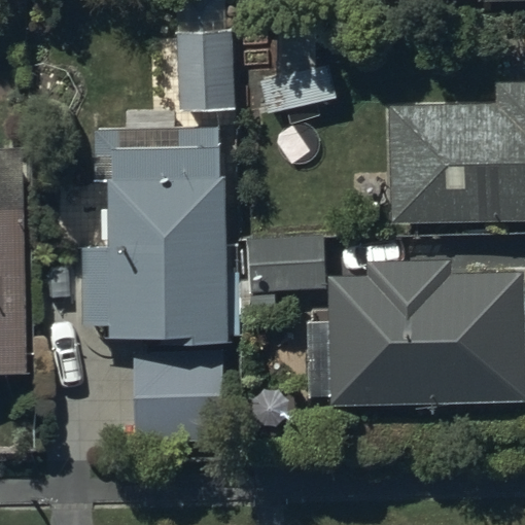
[(177,31),(175,31),(176,113),(234,112),(233,28),(215,28),(214,6),(177,7),(177,31)]
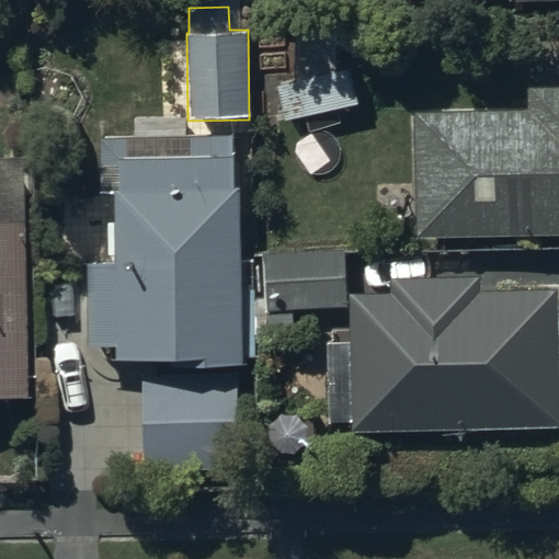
[(284,82),(294,121),(360,103),(349,66),(284,82)]
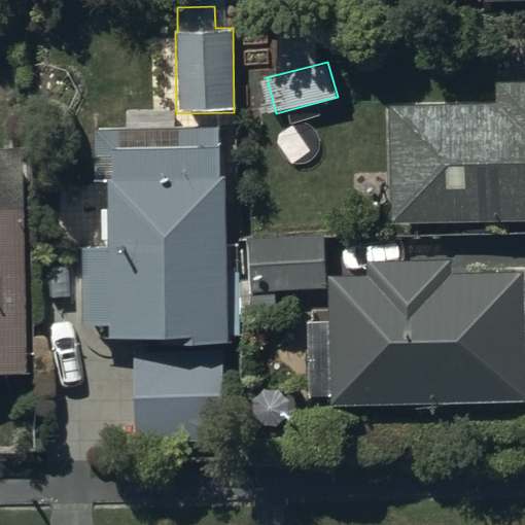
[(493,104),(388,104),(389,223),(524,222),(524,81),(493,81),(493,104)]
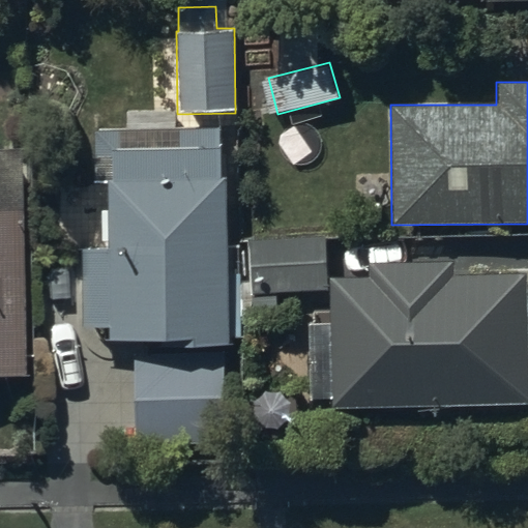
[(217,126),(93,128),(94,181),(107,181),(108,248),(80,248),(82,327),(109,326),(109,343),(134,342),(136,450),(225,448),(223,346),(228,346),(225,146),(217,146),(217,126)]
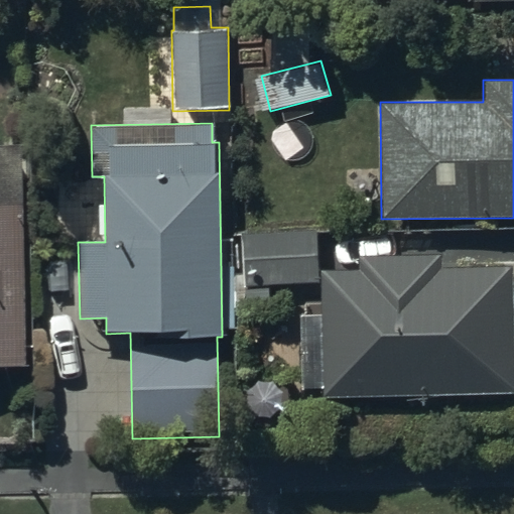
[(0,366),(15,367),(13,180),(0,180),(0,366)]
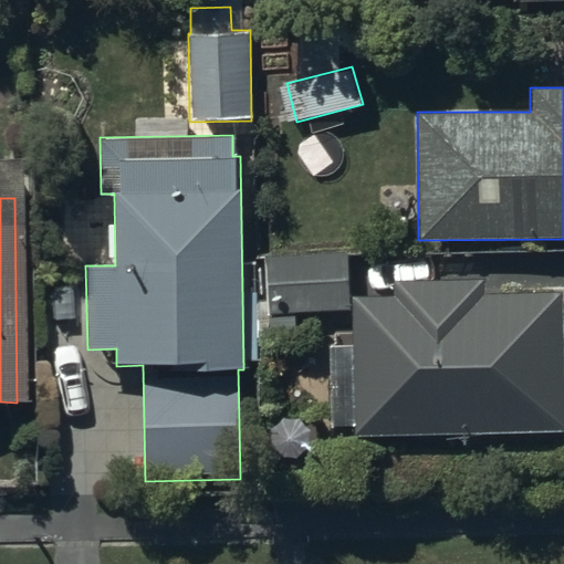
[(347,252),(262,256),(264,313),(350,310),(347,252)]
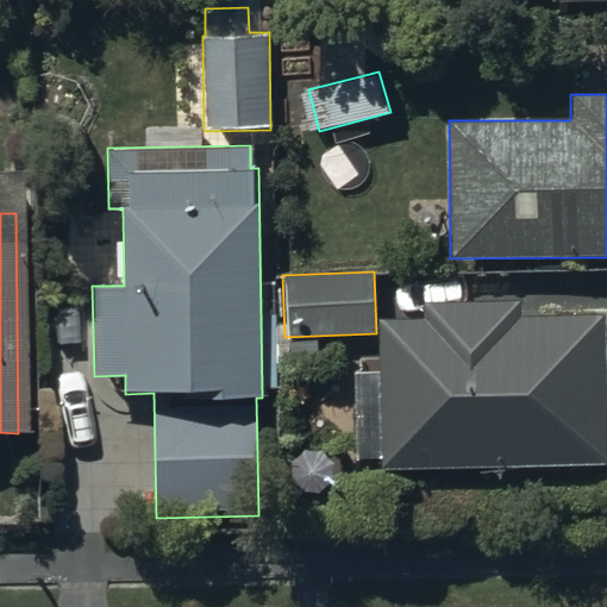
[(355,371),(357,470),(606,464),(606,455),(605,314),(521,315),(521,301),(426,304),(426,318),(380,318),(381,371),(355,371)]
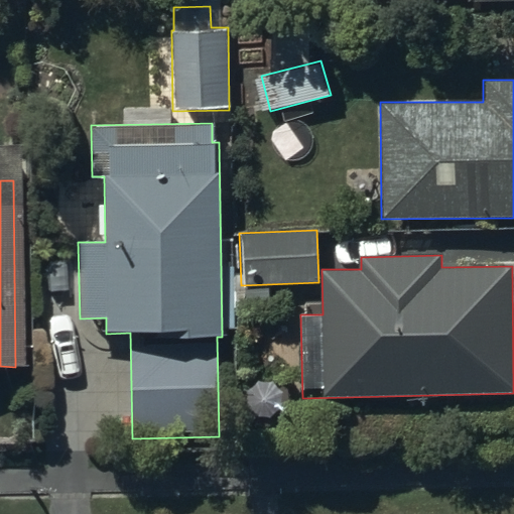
All buildings are outlined.
